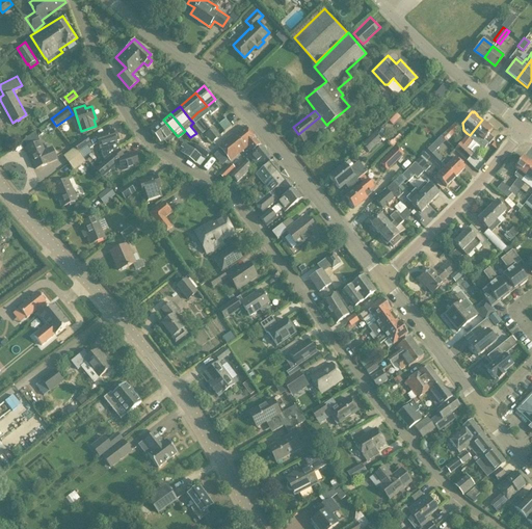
[(393,123),(398,117),(395,113),(389,118),(393,123)]
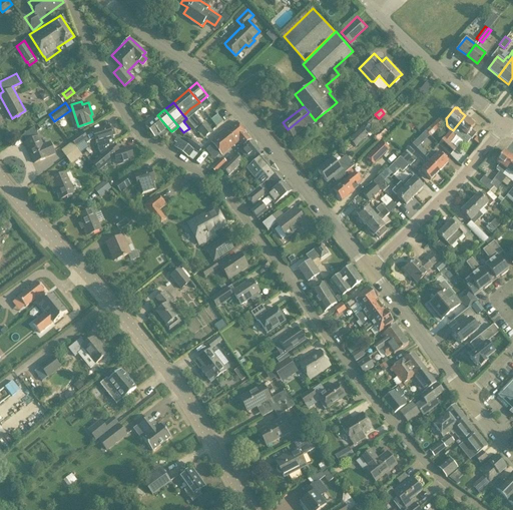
[(217,112),(210,117),(216,124),(223,119),(217,112)]
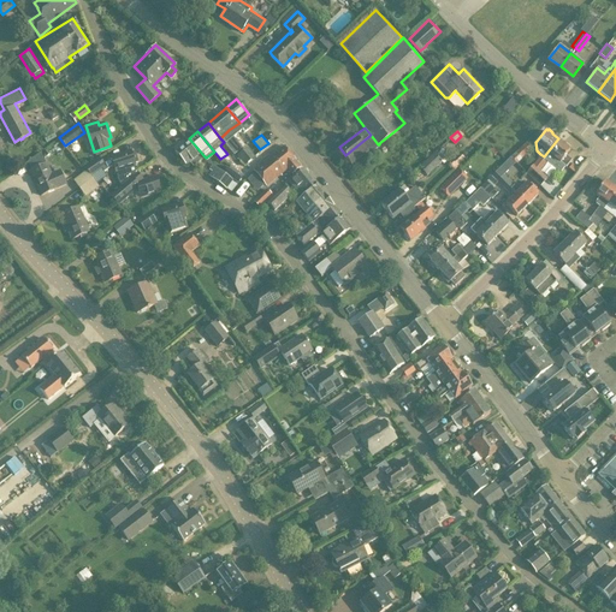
[(378,144),(371,135),(345,155),(351,162),(366,150),(368,153),(378,144)]
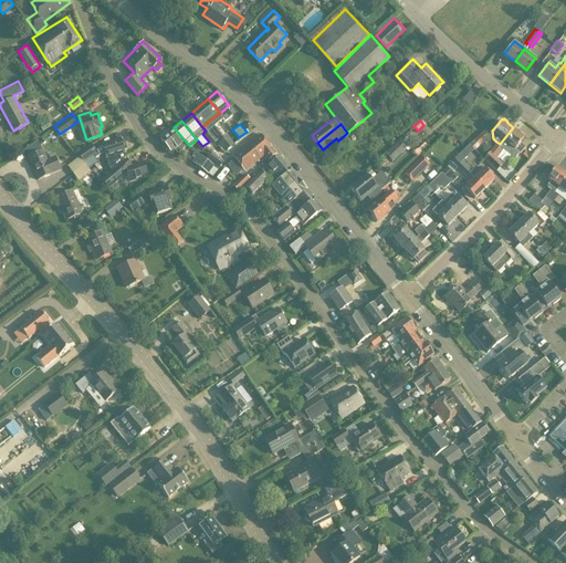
[(187,143),(174,127),(165,135),(160,138),(171,150),(175,147),(177,150),(187,143)]
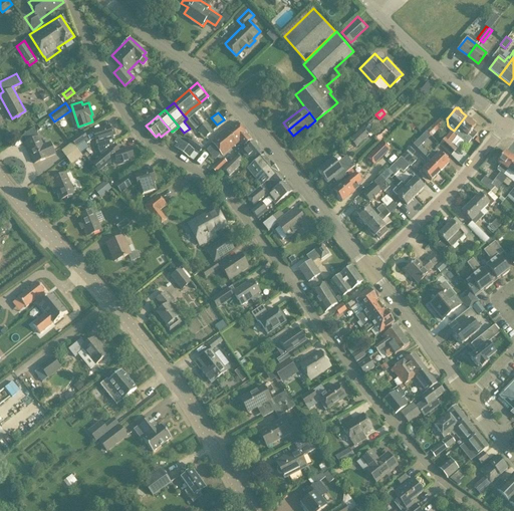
[(454,131),(451,129),(448,133),(451,136),(450,137),(452,139),(457,133),(458,134),(462,130),(468,134),(473,138),(477,132),(473,128),(476,123),(475,122),(475,121),(472,118),(471,119),(466,115),(454,131)]
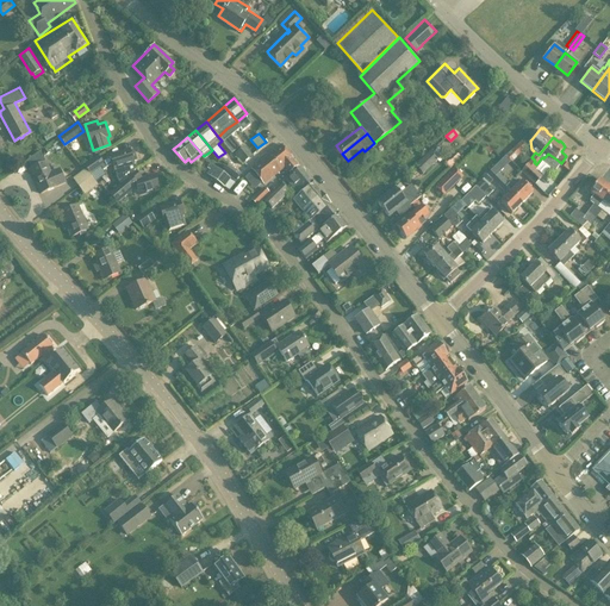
[(520,141),(505,154),(511,160),(526,147),(520,141)]
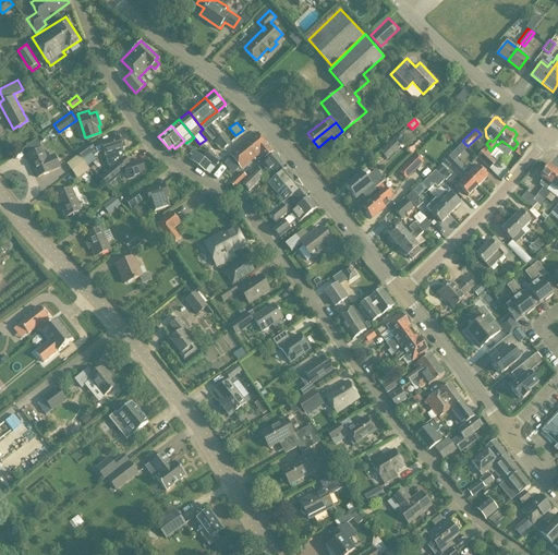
[(257,130),(230,152),(242,166),(261,151),(265,156),(273,149),(257,130)]
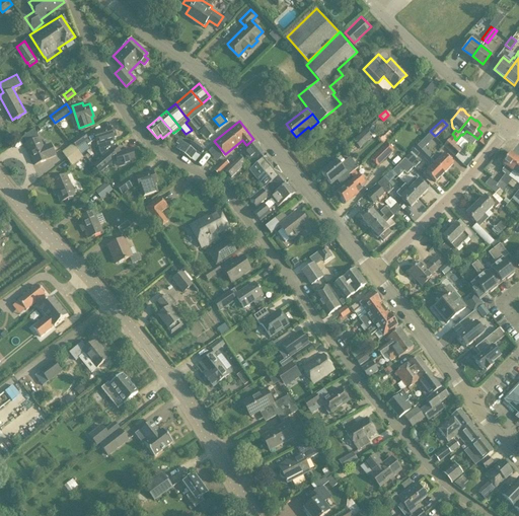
[(97,143),(101,154),(115,142),(114,138),(116,138),(110,124),(93,130),(97,143)]
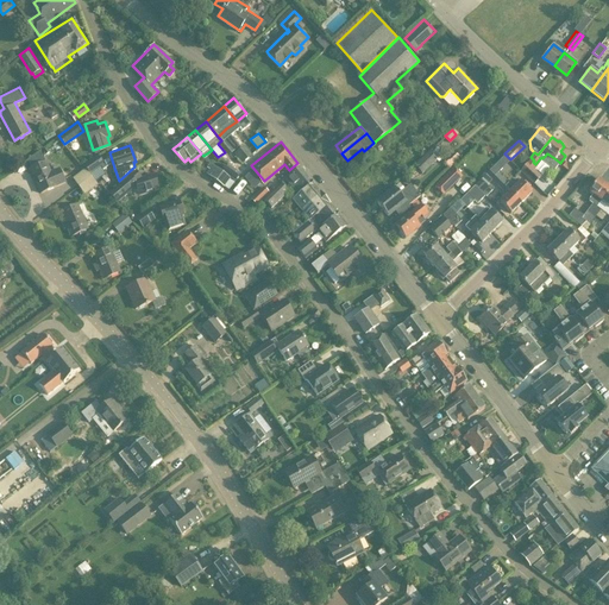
[(426,168),(437,158),(429,150),(414,163),(424,172),(427,169),(426,168)]
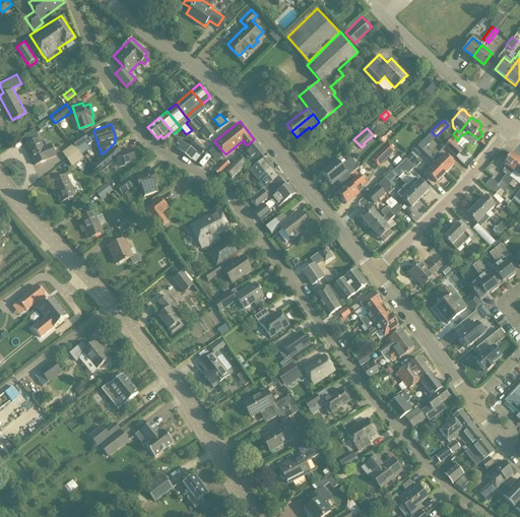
[(71,140),(73,142),(77,147),(88,138),(83,131),(71,140)]
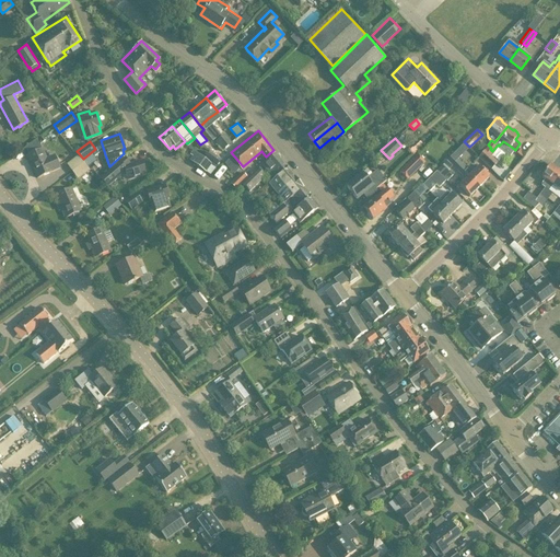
[(489,155),(490,154),(490,153),(492,151),(490,149),(491,148),(488,144),(483,150),(489,155)]
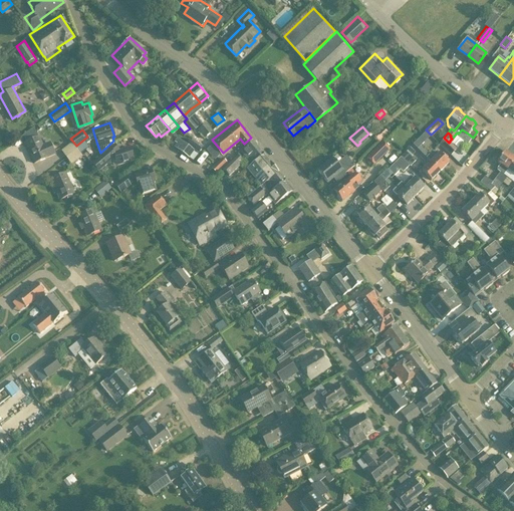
[(34,162),(55,153),(49,141),(43,144),(39,135),(25,141),(34,162)]
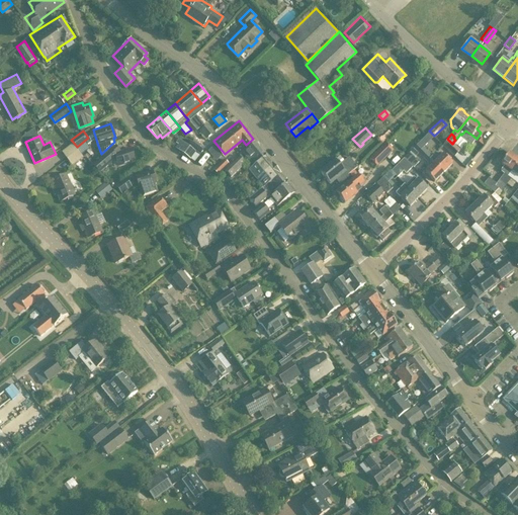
[(178,143),(175,146),(187,155),(194,160),(200,153),(190,146),(178,137),(176,141),(178,143)]
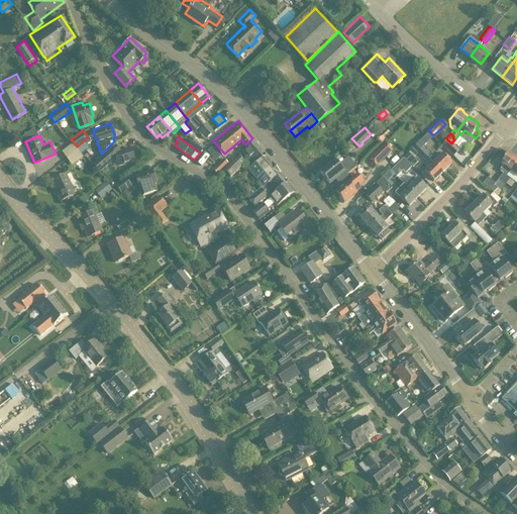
[(190,145),(200,152),(205,146),(204,146),(198,140),(195,138),(190,145)]
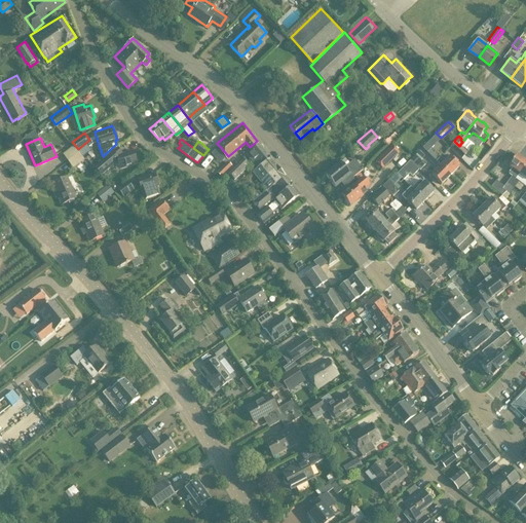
[(467,151),(460,145),(459,146),(454,141),(450,146),(461,157),(467,151)]
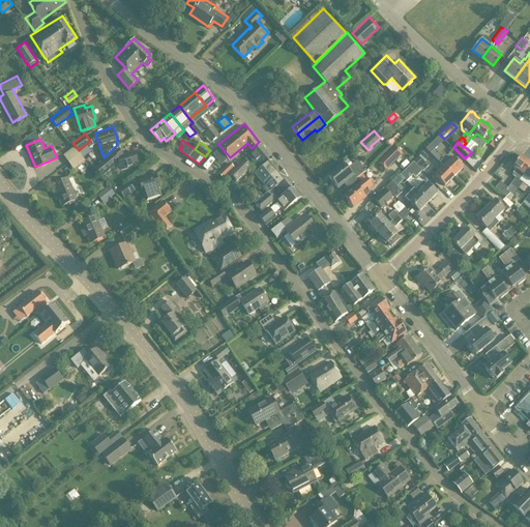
[(63,153),(68,162),(81,152),(79,150),(75,145),(66,151),(63,153)]
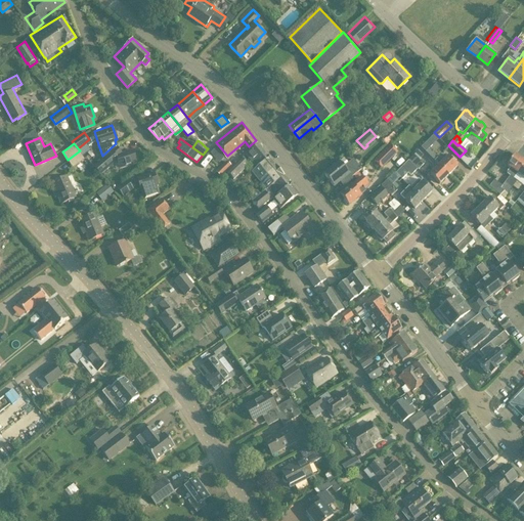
[(259,143),(247,153),(257,166),(269,156),(259,143)]
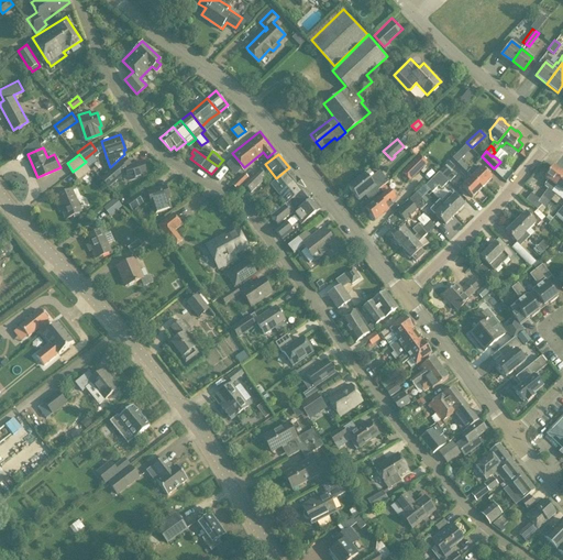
[(403,171),(410,178),(427,162),(419,154),(403,171)]
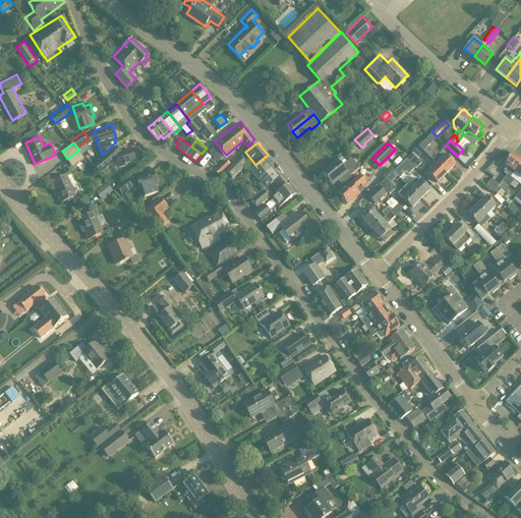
[(102,170),(113,160),(117,159),(119,166),(135,161),(131,147),(121,151),(116,145),(96,163),(102,170)]
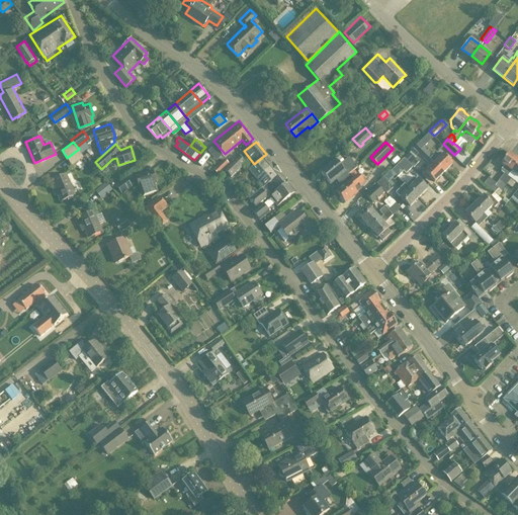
[(428,150),(423,146),(421,148),(420,148),(418,151),(422,155),(425,151),(426,152),(428,150)]
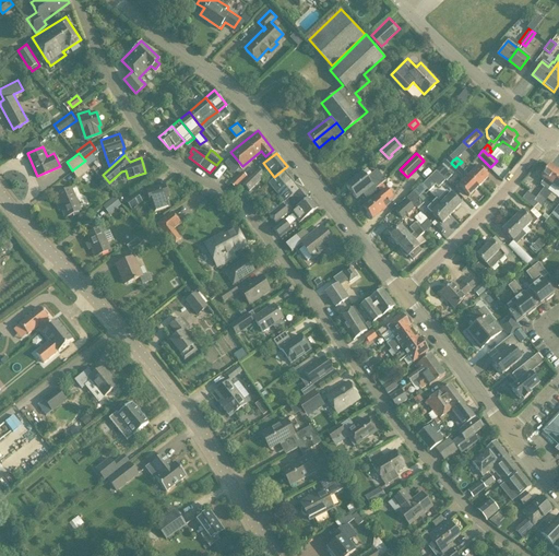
[(78,177),(90,168),(85,161),(72,170),(78,177)]
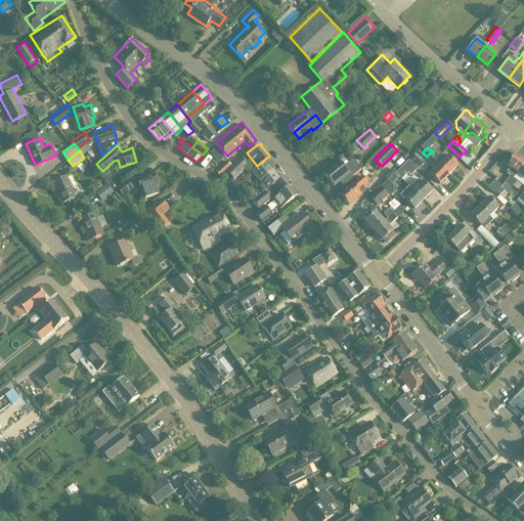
[(435,159),(437,156),(433,152),(431,154),(430,153),(427,157),(432,162),(435,159)]
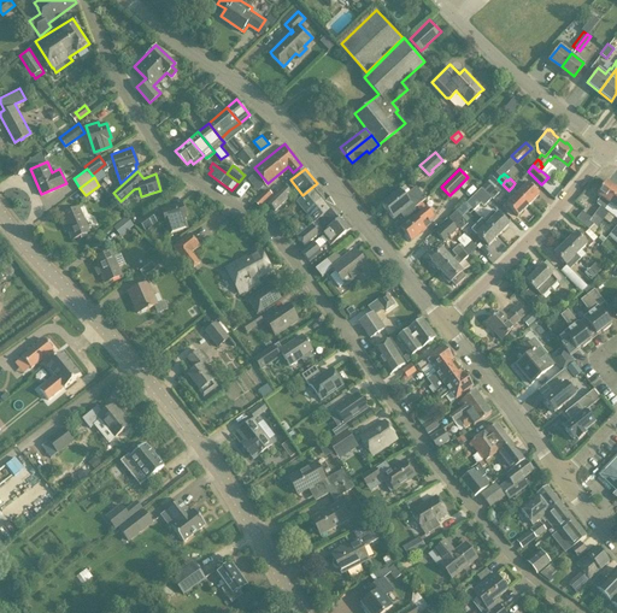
[(493,198),(499,190),(488,180),(481,186),(493,198)]
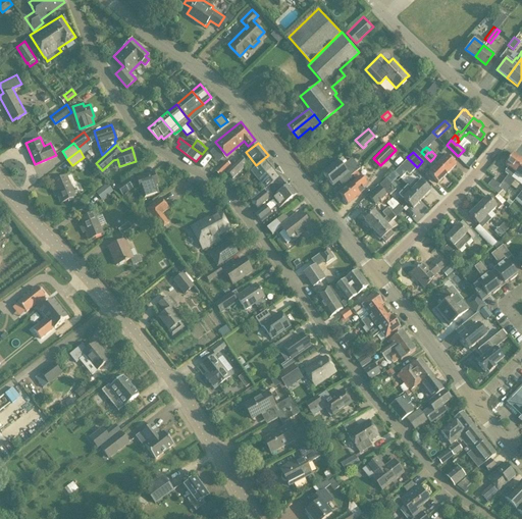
[(433,158),(437,162),(447,171),(456,162),(447,153),(446,154),(444,152),(438,156),(436,154),(435,155),(433,158)]
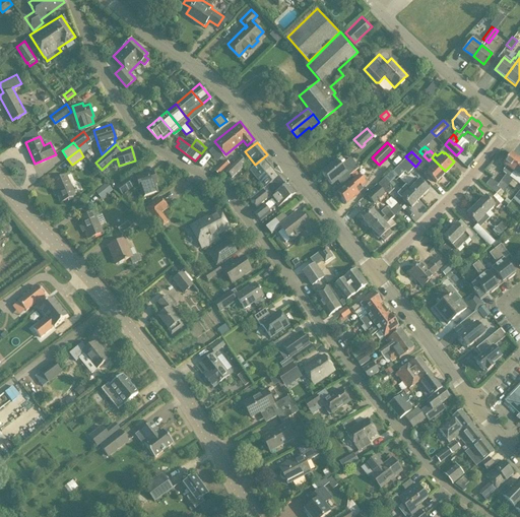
[(503,170),(506,172),(509,175),(513,170),(519,160),(519,158),(516,155),(517,153),(514,151),(512,152),(511,151),(503,162),(506,165),(503,170)]
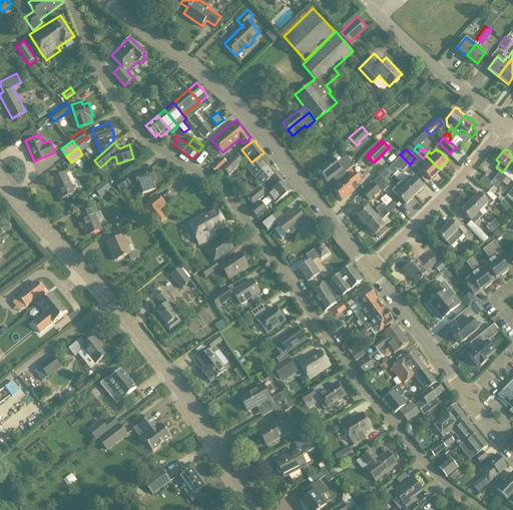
[(236,152),(222,166),(228,173),(243,159),(236,152)]
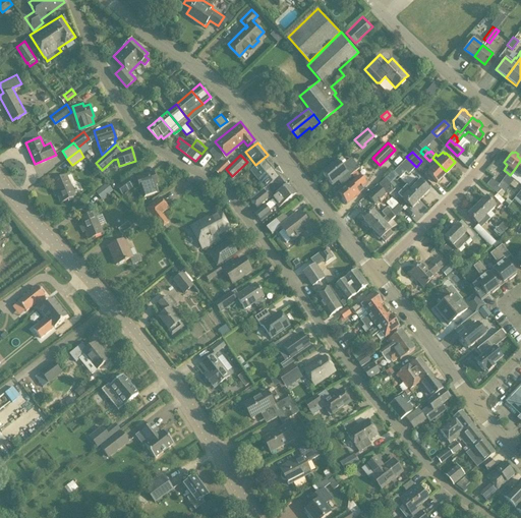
[(250,169),(257,178),(275,164),(268,155),(255,165),(250,169)]
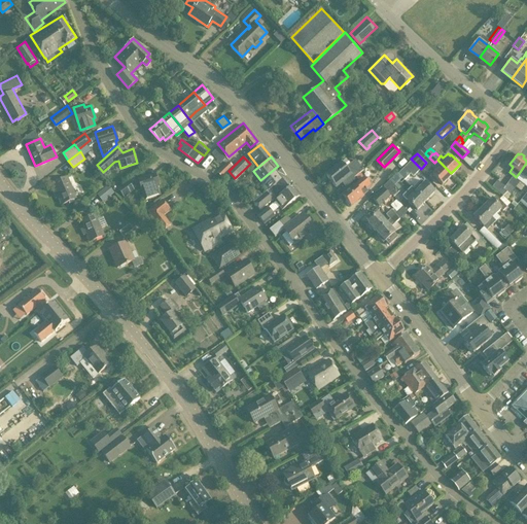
[(354,176),(363,168),(355,158),(350,162),(346,158),(342,161),(326,173),(336,184),(342,180),(346,184),(355,177),(354,176)]
